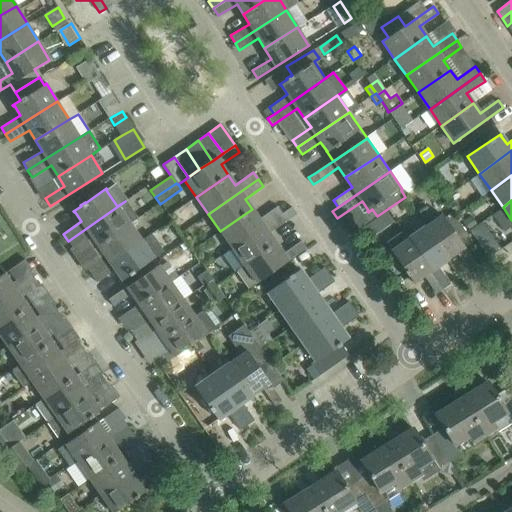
[(98,245),(130,223),(137,218),(125,201),(68,241),(73,248),(91,235),(98,245)]
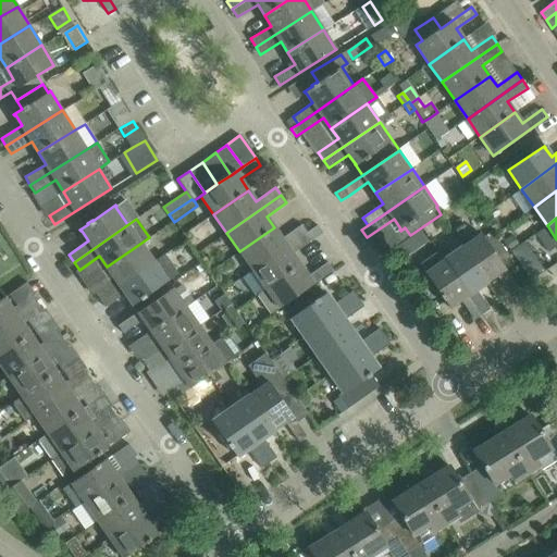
[(252,271),(307,232),(301,224),(282,238),(274,227),(239,251),(252,271)]
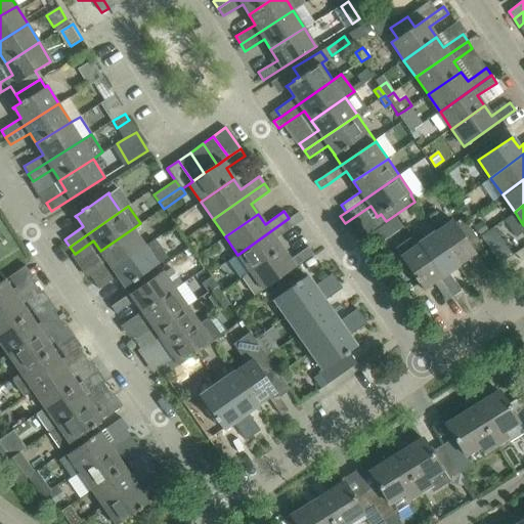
[(282,249),(275,238),(304,219),(299,212),(289,218),(237,255),(250,272),(282,249)]
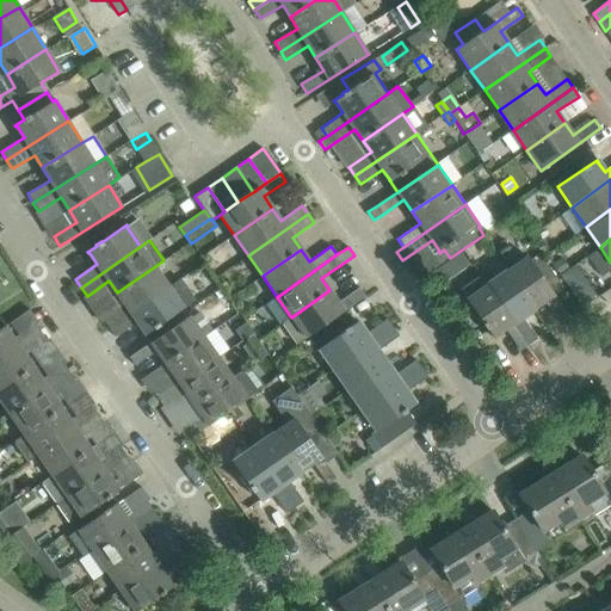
[(528,257),(507,271),(534,309),(545,301),(561,322),(569,316),(554,295),(528,257)]
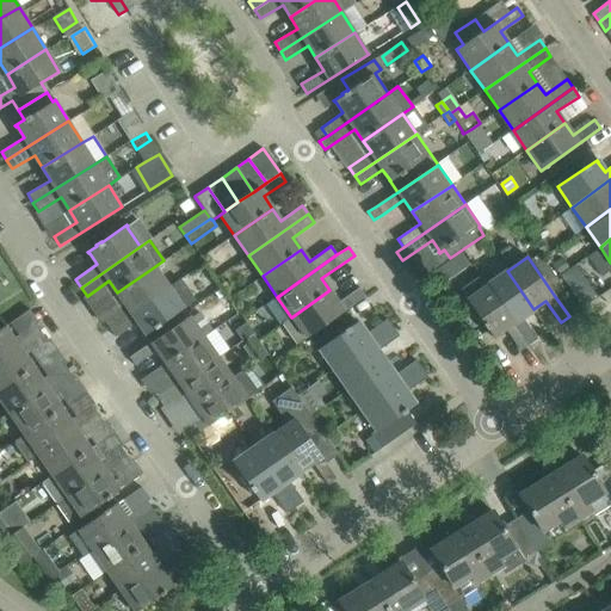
[(562,258),(554,264),(561,275),(568,269),(569,269),(562,258)]
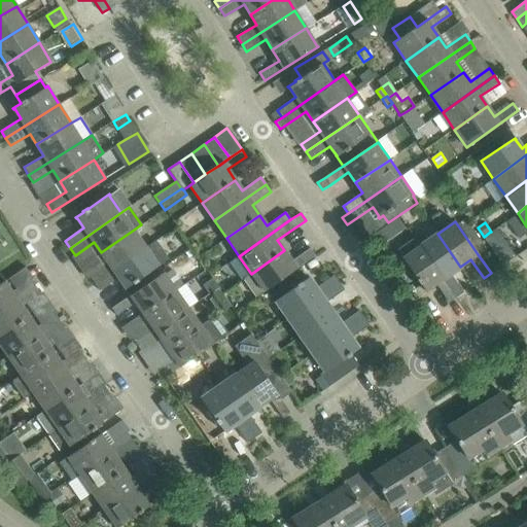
[(490,232),(484,237),(483,237),(502,265),(515,256),(495,229),(491,232),(490,232)]
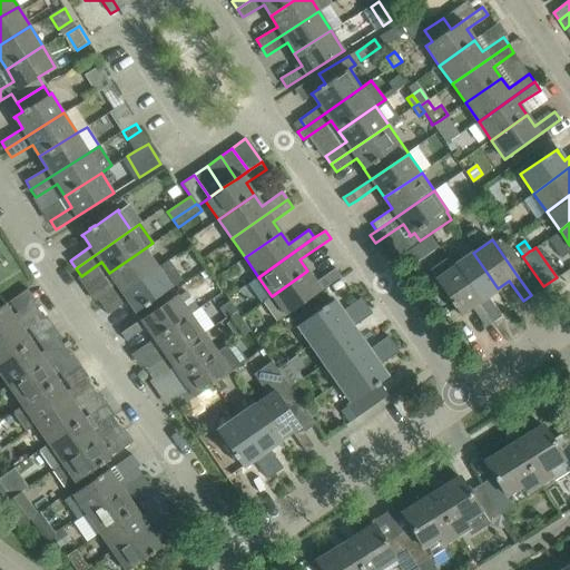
[(102,306),(158,268),(145,248),(109,273),(117,284),(97,298),(102,306)]
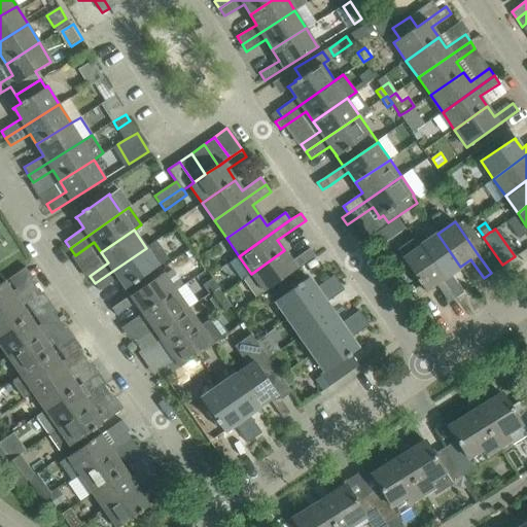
[(450,274),(460,267),(437,234),(420,245),(456,297),(463,292),(450,274)]
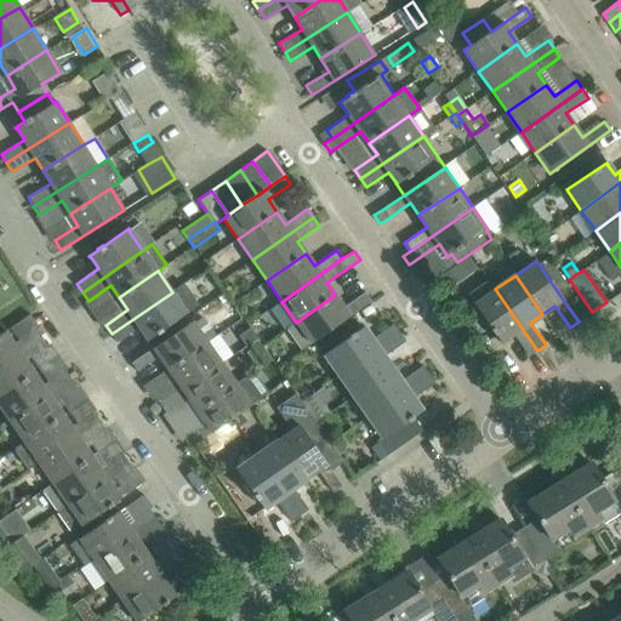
[(537,351),(495,289),(488,280),(467,295),(502,343),(503,342),(502,342),(513,334),(529,357),(537,351)]
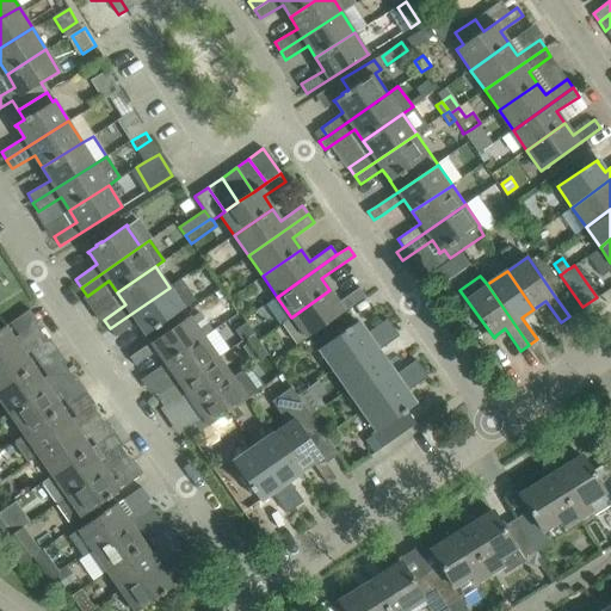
[(144,335),(193,302),(179,281),(170,288),(110,328),(116,337),(137,322),(146,334),(144,334),(144,335)]
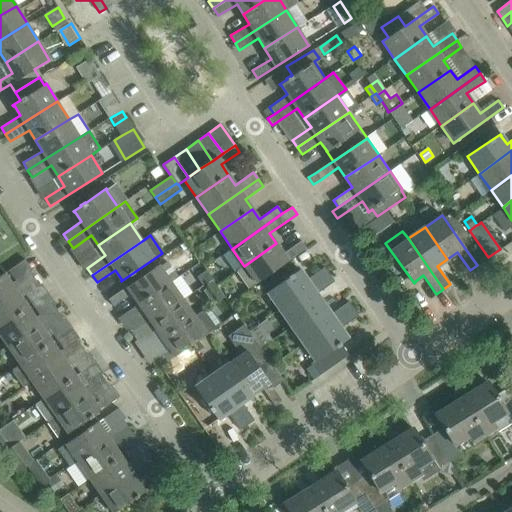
[(185,241),(178,246),(182,252),(189,247),(187,244),(185,241)]
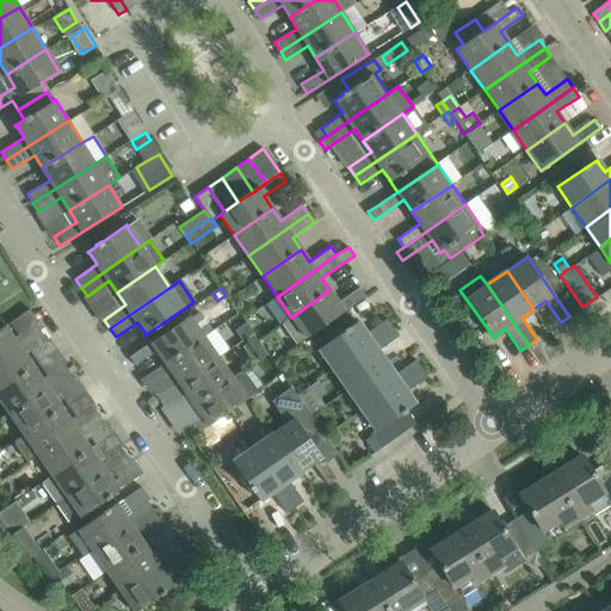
[(296,345),(365,296),(359,288),(338,303),(329,290),(291,318),(282,323),(296,345)]
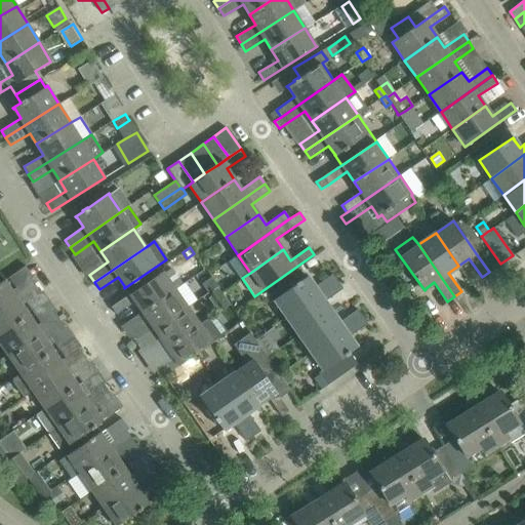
[(214,284),(208,274),(205,270),(196,276),(205,290),(214,284)]
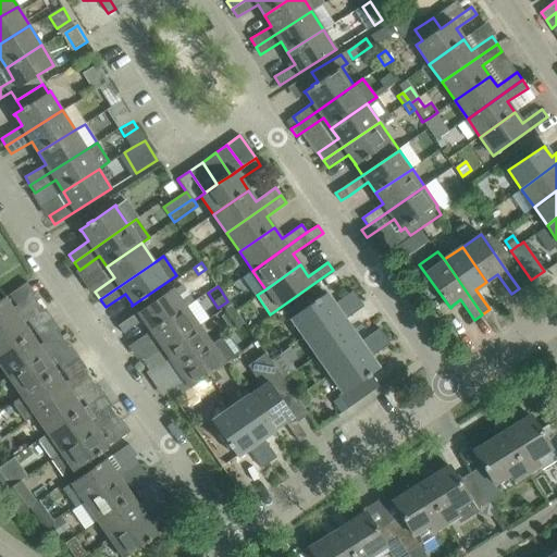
[(173,287),(118,325),(123,334),(144,320),(151,331),(186,306),(173,287)]
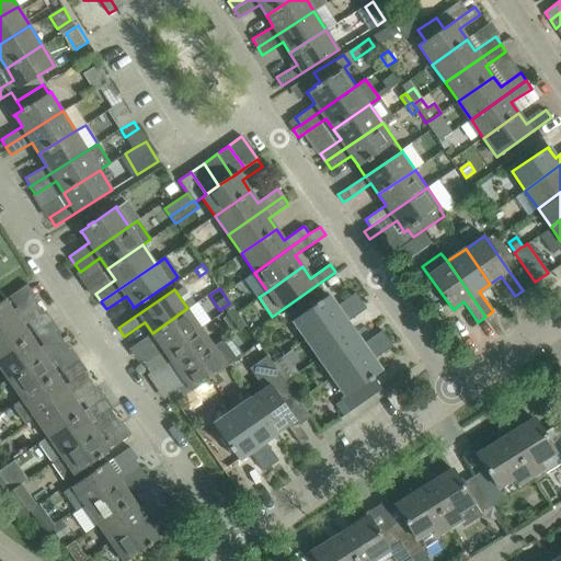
[(307,339),(362,300),(356,293),(335,307),(329,297),(330,296),(329,295),(293,320),(307,339)]
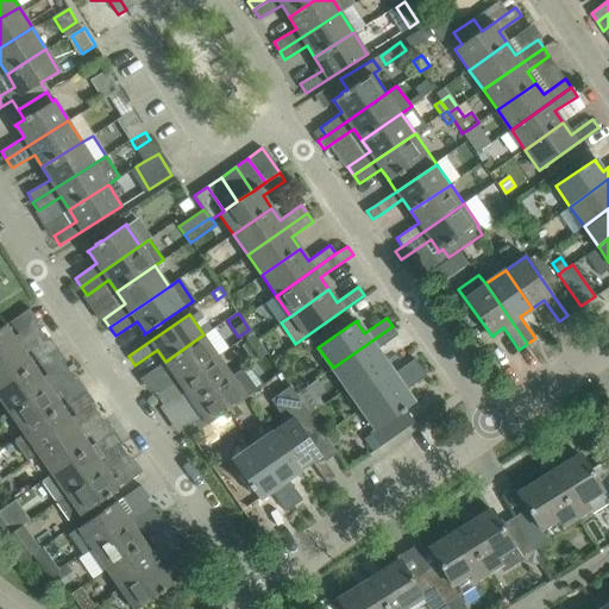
[(0,358),(41,331),(35,322),(13,337),(5,326),(6,326),(5,325),(0,327),(0,358)]
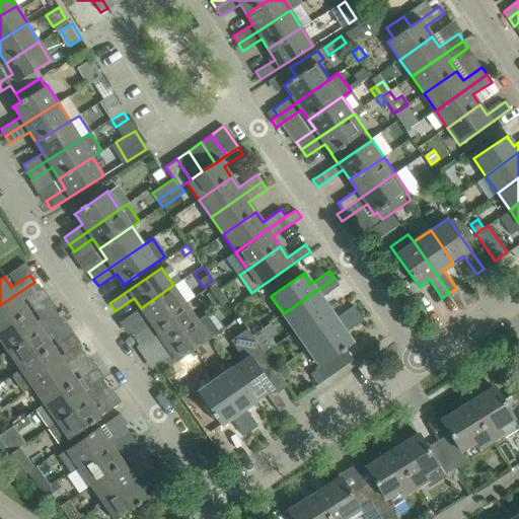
[(296,330),(327,308),(320,298),(340,285),(335,278),(284,313),(296,330)]
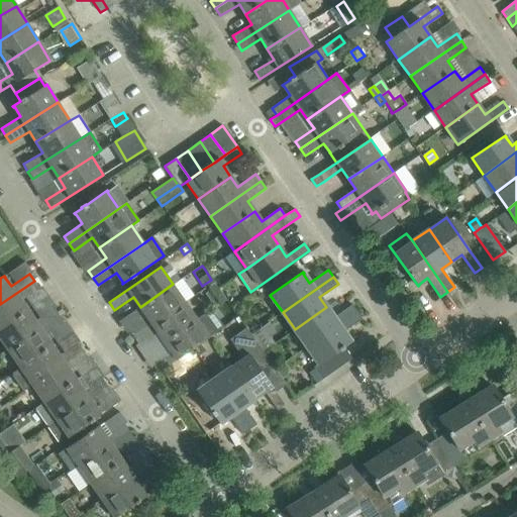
[(0,331),(28,312),(21,301),(39,288),(34,281),(0,304),(0,331)]
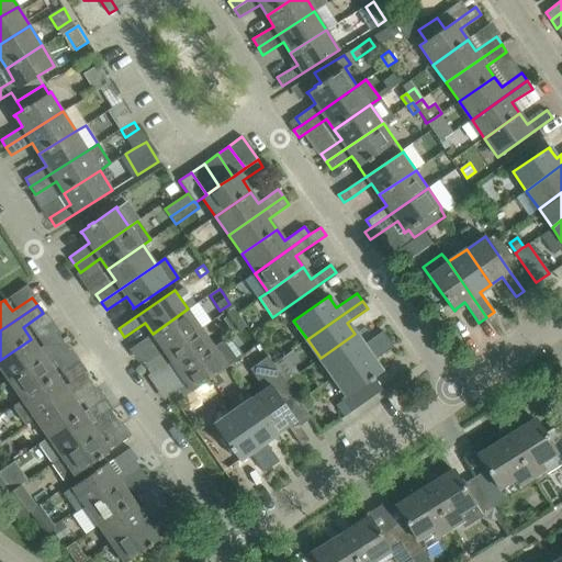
[(247,326),(236,311),(233,307),(226,312),(239,332),(247,326)]
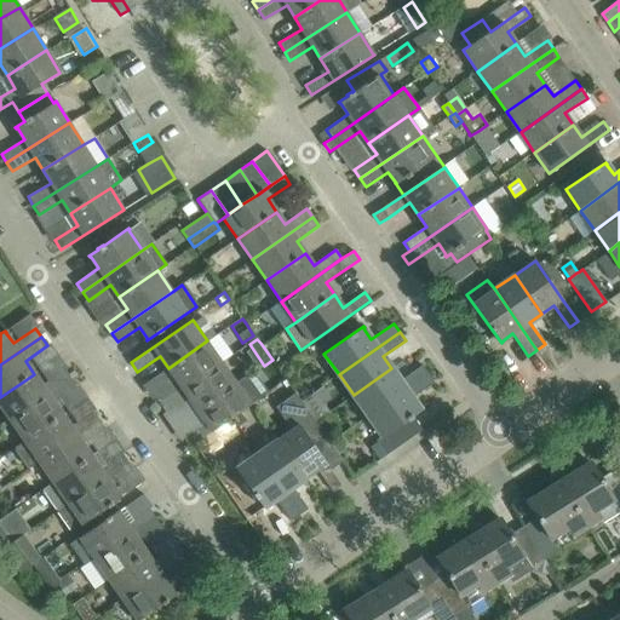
[(160,405),(222,362),(207,340),(168,368),(177,380),(155,396),(160,405)]
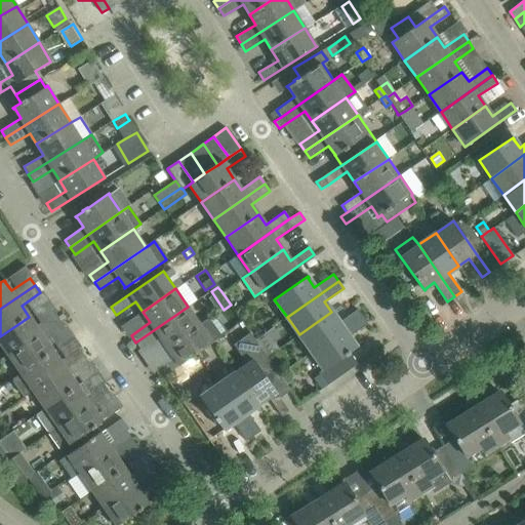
[(167,348),(200,324),(188,307),(135,342),(140,350),(160,336),(167,348)]
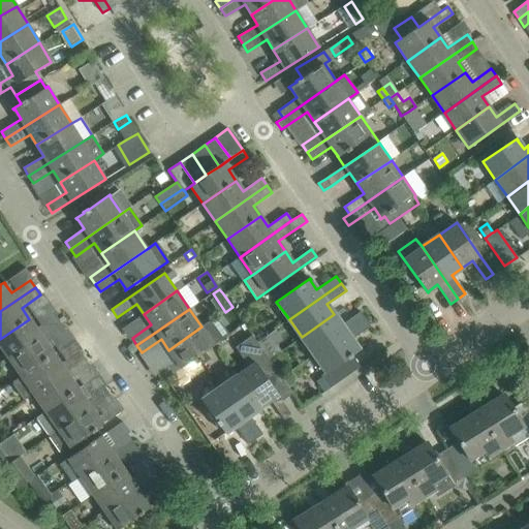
[(314,355),(366,319),(361,312),(341,325),(334,314),(302,337),(314,355)]
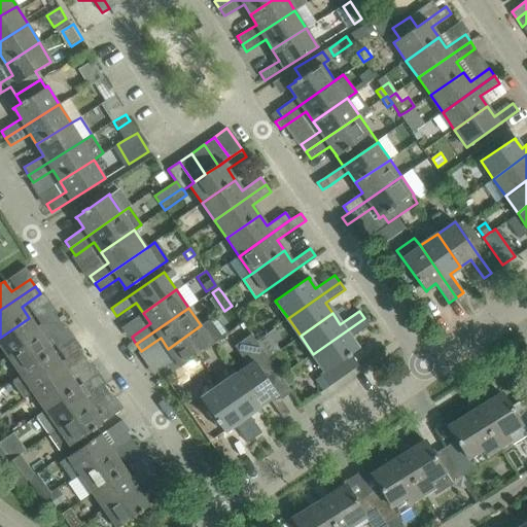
[(0,346),(8,358),(60,321),(55,314),(36,327),(29,318),(0,338),(0,346)]
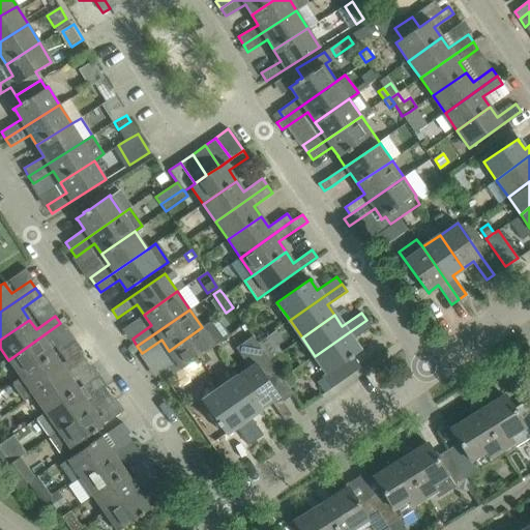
[(366,320),(315,356),(326,373),(316,380),(324,393),(361,367),(353,356),(360,351),(359,350),(352,341),(372,327),(366,320)]
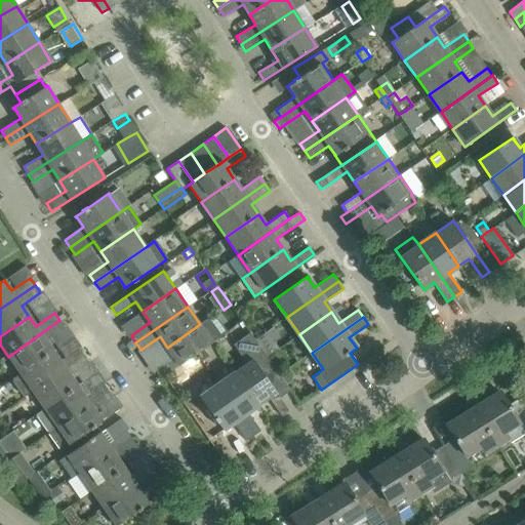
[(174,358),(156,371),(156,372),(161,378),(162,377),(167,374),(168,373),(176,367),(183,363),(193,356),(213,342),(220,336),(208,319),(200,324),(167,348),(174,358)]
